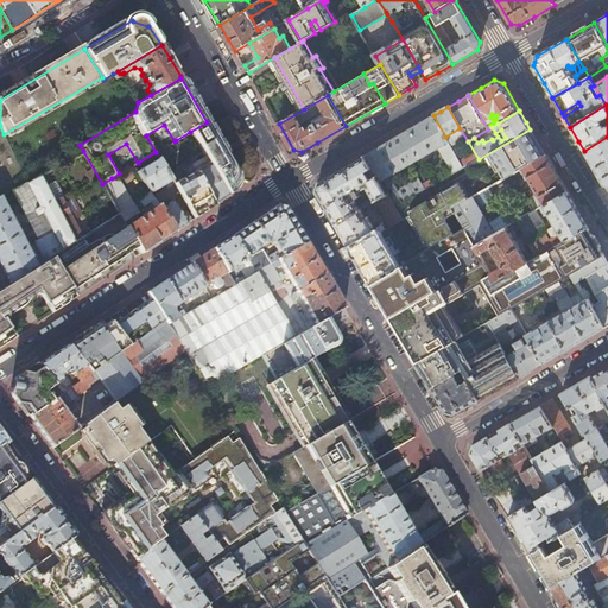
[(400,135),(365,156),(384,189),(387,187),(384,179),(448,141),(445,137),(434,115),(400,135)]
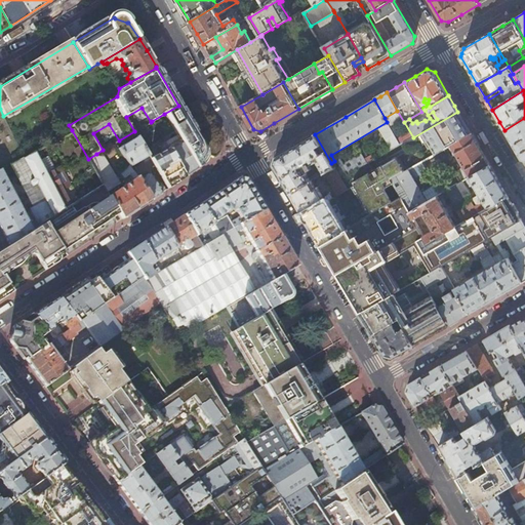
[(202,147),(178,106),(164,114),(175,131),(197,168),(201,166),(200,164),(205,161),(206,159),(206,157),(202,147)]
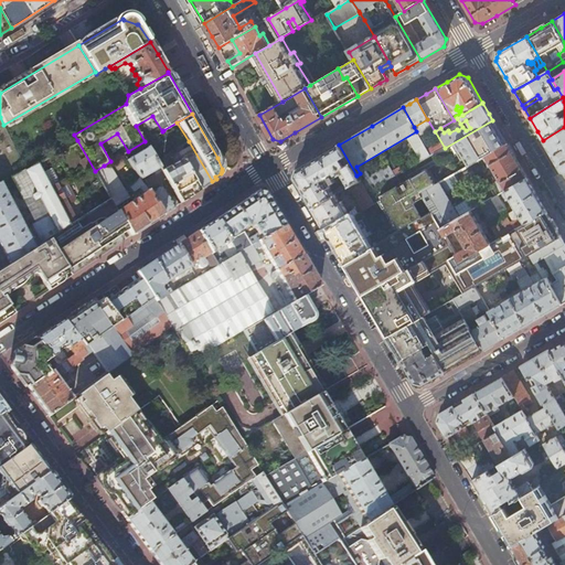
[(445,148),(433,155),(436,162),(439,163),(443,161),(446,162),(461,153),(469,167),(486,157),(507,145),(499,130),(492,120),(445,148)]
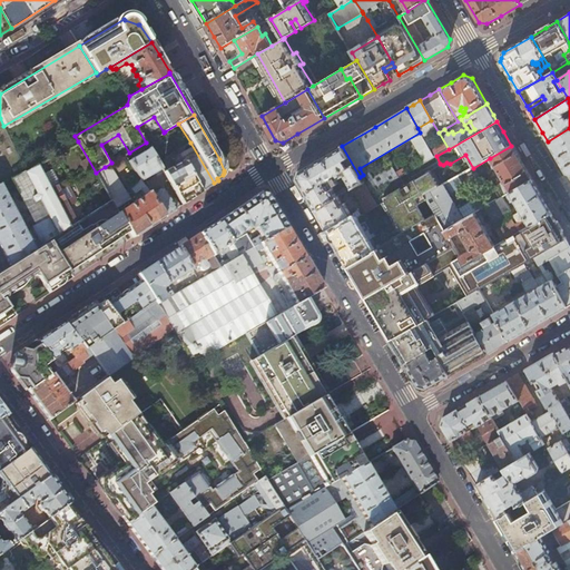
[(569,174),(569,128),(548,141),(559,161),(567,174),(569,174)]
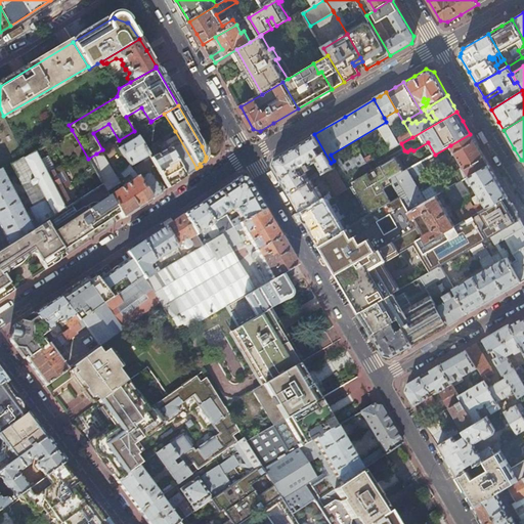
[(0,227),(9,245),(45,222),(103,184),(88,159),(72,130),(0,169),(0,227)]
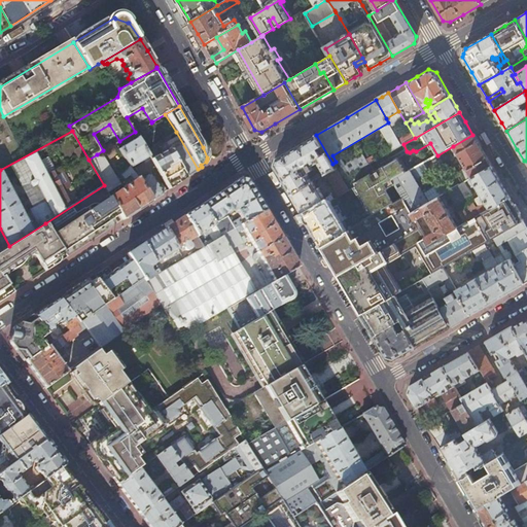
[(192,173),(198,169),(176,132),(169,137),(170,139),(165,142),(166,143),(186,177),(192,173)]
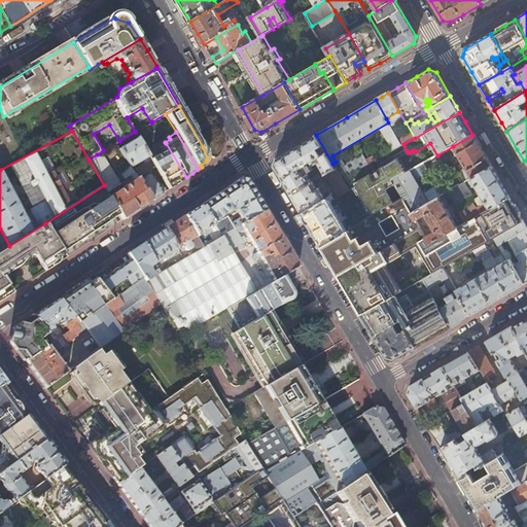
[(332,164),(316,135),(294,147),(276,159),(274,166),(291,195),(312,182),(305,171),(318,164),(324,175),(325,174),(336,169),(332,164)]
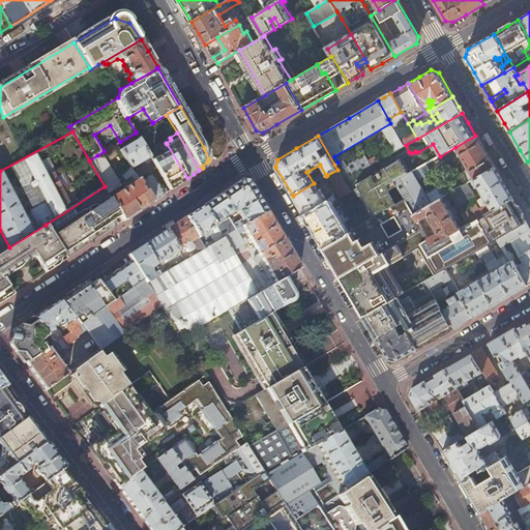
[(482,146),(475,136),(455,147),(474,179),(494,167),(482,146)]
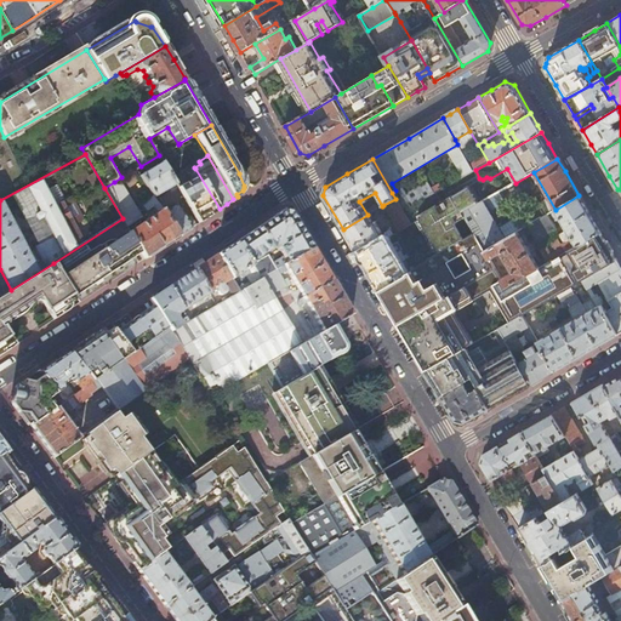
[(176,183),(163,161),(141,175),(154,197),(176,183)]
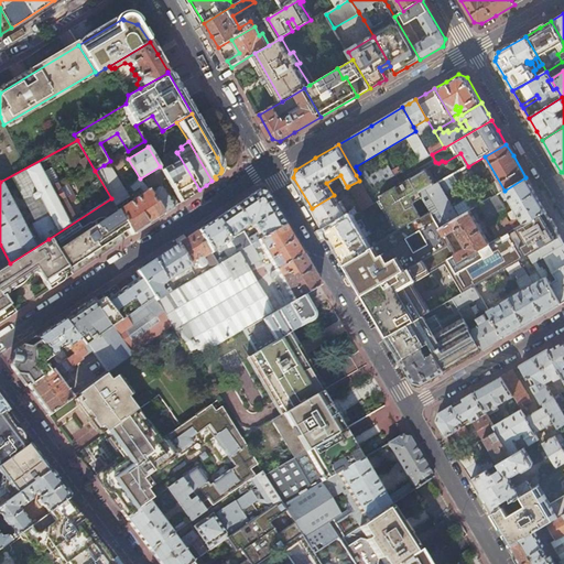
[(187,197),(199,190),(177,153),(170,158),(173,163),(166,167),(165,166),(161,169),(181,202),(187,197)]
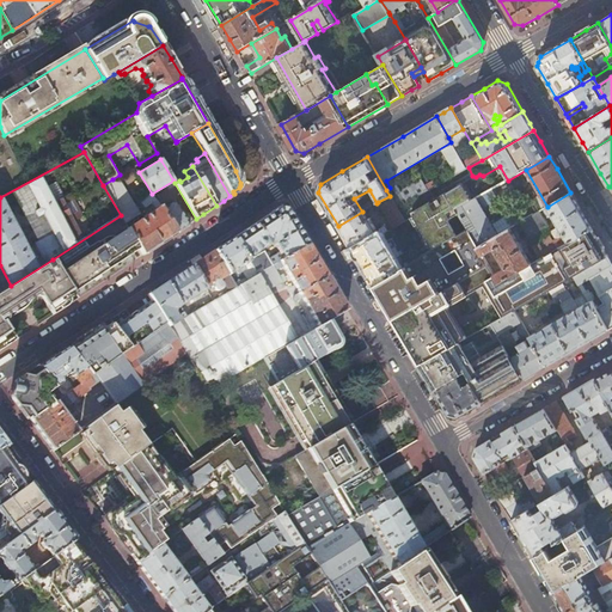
[(132,173),(120,181),(129,196),(139,189),(144,197),(145,196),(132,173)]
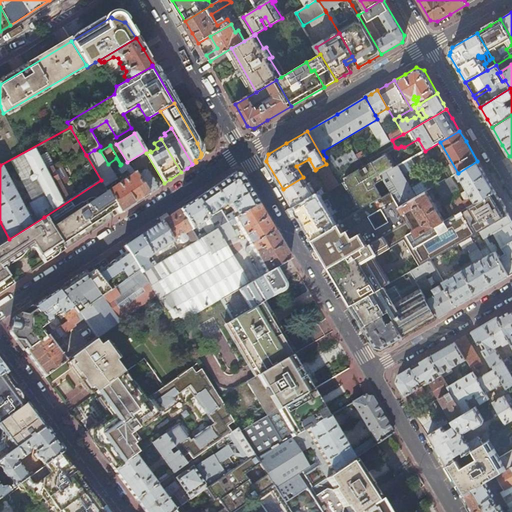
[(94,150),(86,155),(101,180),(101,181),(111,176),(106,168),(103,165),(98,154),(97,155),(94,150)]
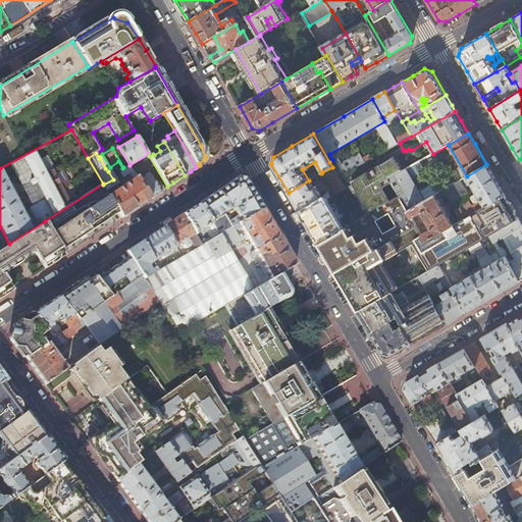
[(359,153),(333,168),(338,178),(362,165),(371,160),(368,155),(362,159),(359,153)]
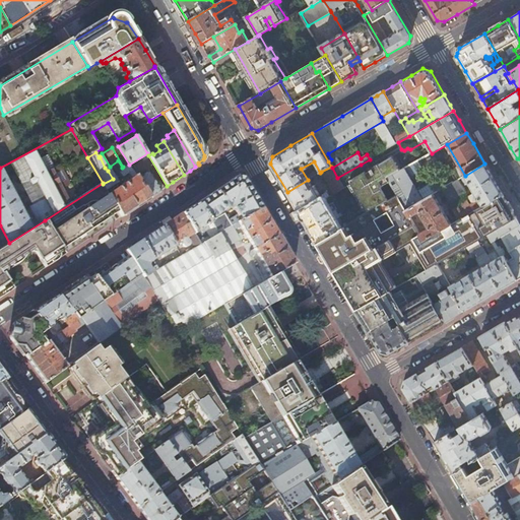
[(366,174),(361,165),(337,178),(343,188),(350,184),(368,213),(396,196),(394,192),(386,179),(400,171),(392,157),(379,166),(379,165),(369,171),(370,172),(366,174)]
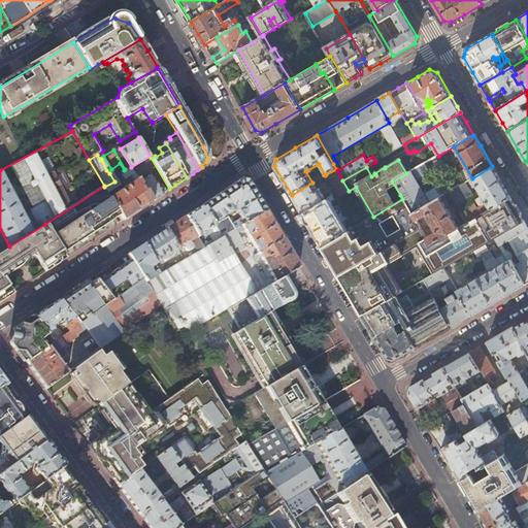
[(502,184),(492,166),(472,178),(446,194),(447,197),(451,196),(456,205),(472,195),(469,190),(476,186),(479,190),(476,191),(477,194),(481,193),(483,196),(475,200),(480,206),(476,207),(473,201),(467,204),(472,213),(468,216),(462,207),(457,210),(465,224),(480,216),(510,198),(502,184)]
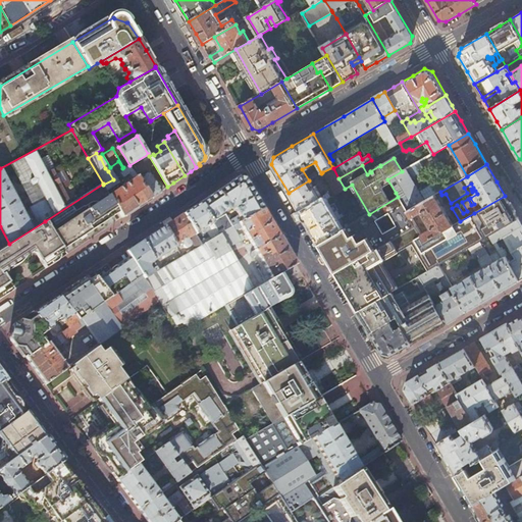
[(333,168),(332,167),(322,172),(334,195),(345,189),(338,178),(333,168)]
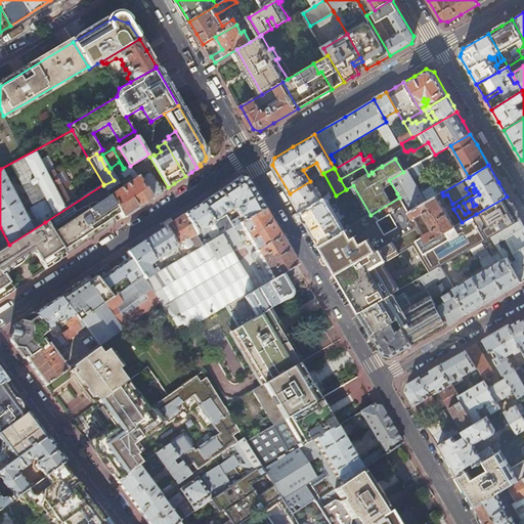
[(410,168),(403,172),(389,180),(397,193),(400,191),(404,198),(400,200),(408,213),(430,200),(424,190),(420,191),(413,180),(417,178),(410,168)]
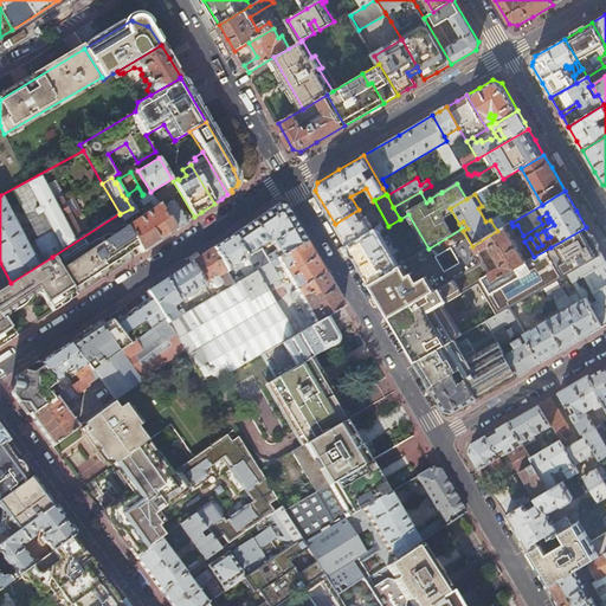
[(154,207),(127,226),(139,246),(142,252),(175,230),(158,202),(154,198),(150,200),(154,207)]
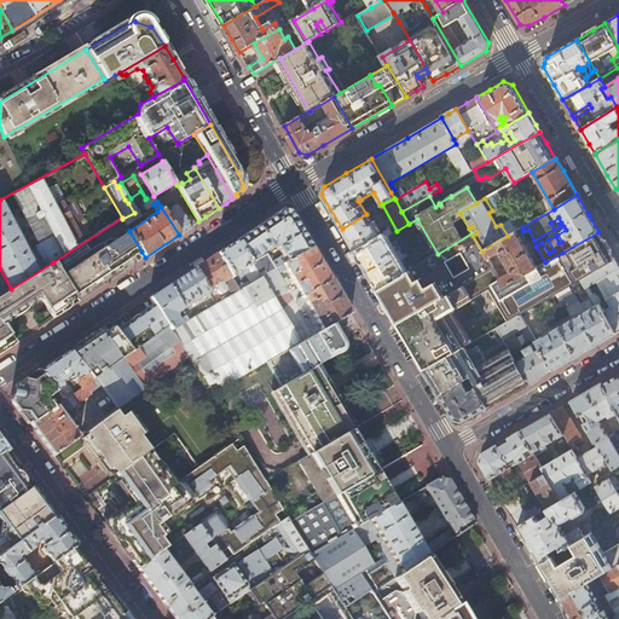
[(168,203),(161,207),(179,235),(187,229),(195,224),(189,214),(185,217),(177,203),(169,207),(168,203)]
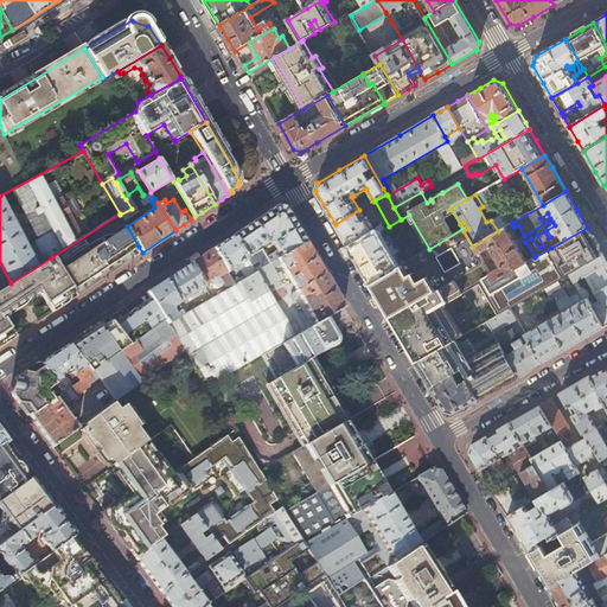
[(278,208),(234,236),(246,256),(268,243),(268,241),(272,238),(276,248),(273,249),(275,253),(278,250),(282,257),(307,243),(298,227),(287,209),(278,208)]
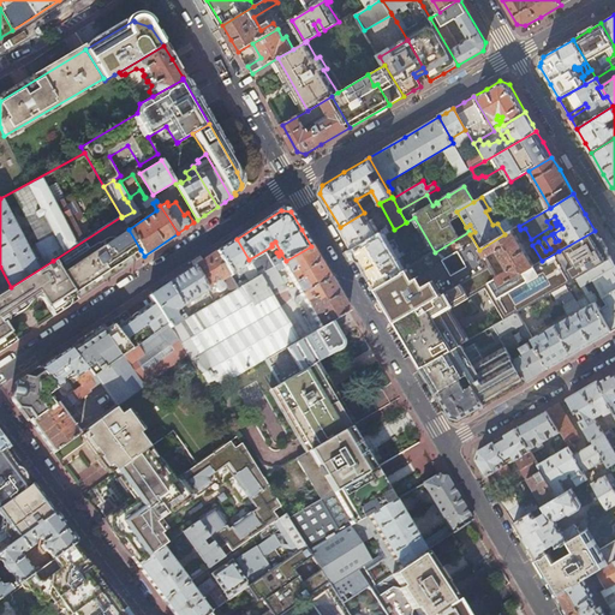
[(364,213),(340,227),(348,243),(354,254),(382,237),(371,219),(369,220),(365,213),(364,213)]
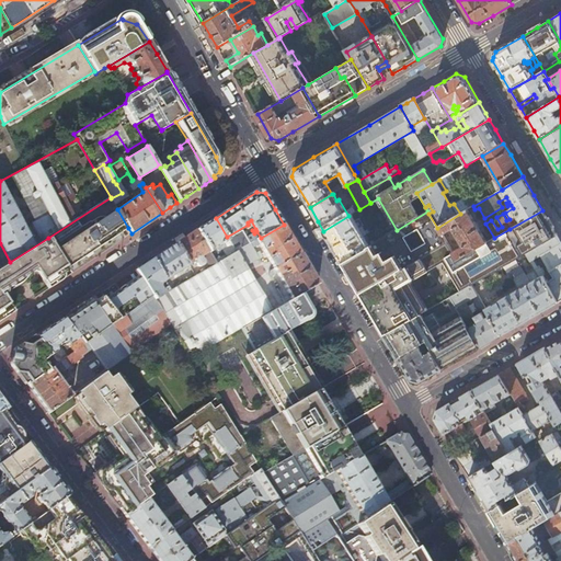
[(117,209),(56,250),(68,267),(128,228),(117,209)]
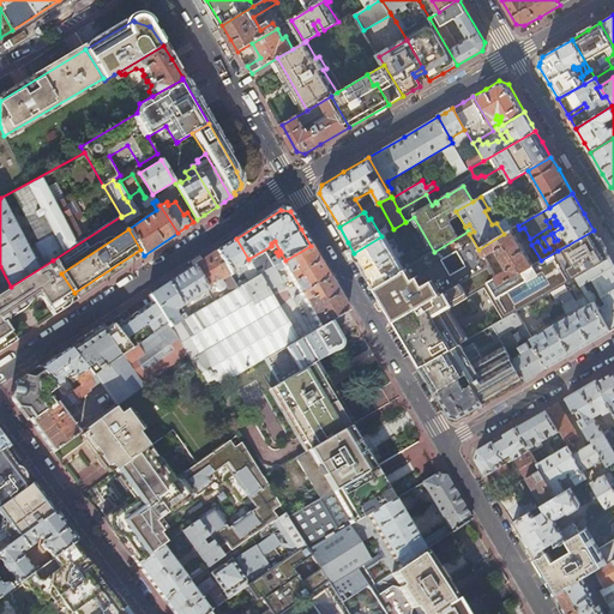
[(511,229),(504,234),(479,250),(483,257),(494,251),(505,270),(494,276),(500,286),(533,266),(511,229)]
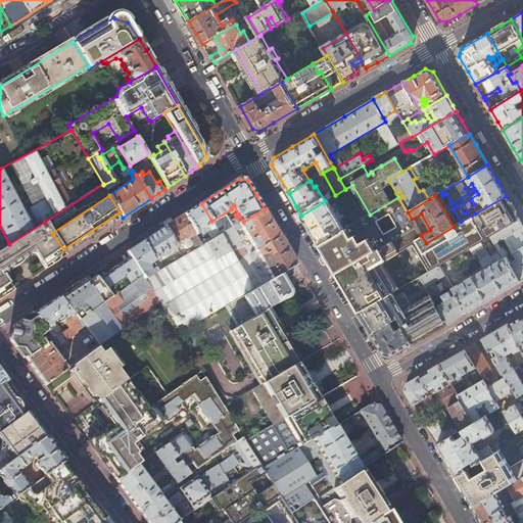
[(399,199),(398,197),(370,215),(351,226),(345,229),(319,245),(325,254),(362,234),(370,248),(366,251),(368,254),(392,240),(407,232),(416,227),(412,219),(408,212),(399,199)]
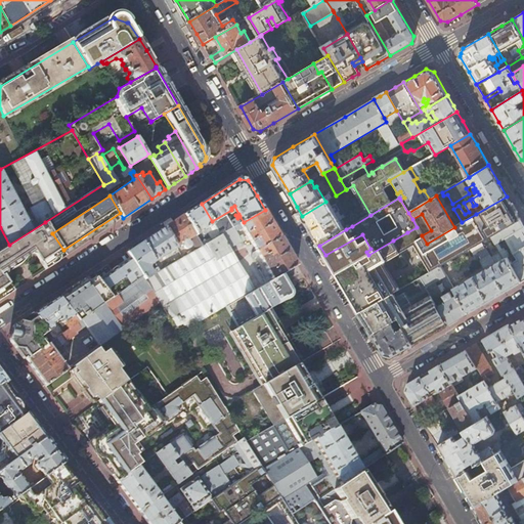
[(325,202),(302,216),(312,232),(319,246),(346,229),(345,226),(341,229),(333,215),(339,211),(335,205),(329,208),(325,202)]
